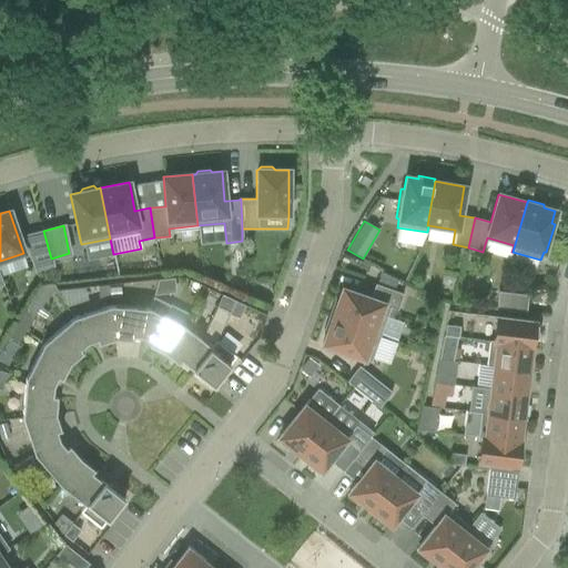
[(51,259),(43,231),(23,236),(36,271),(52,265),(50,259),(51,259)]
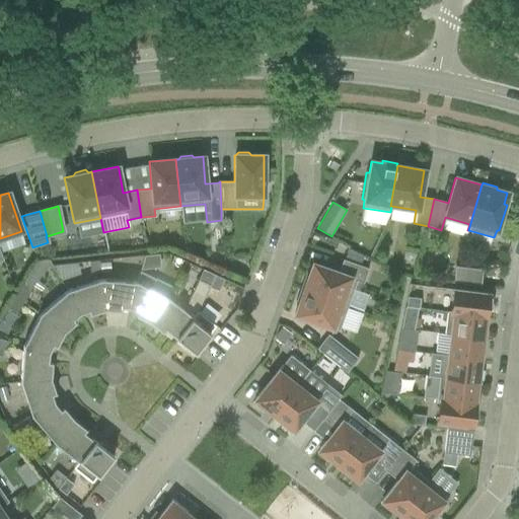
[(157,253),(144,254),(140,268),(159,266),(157,253)]
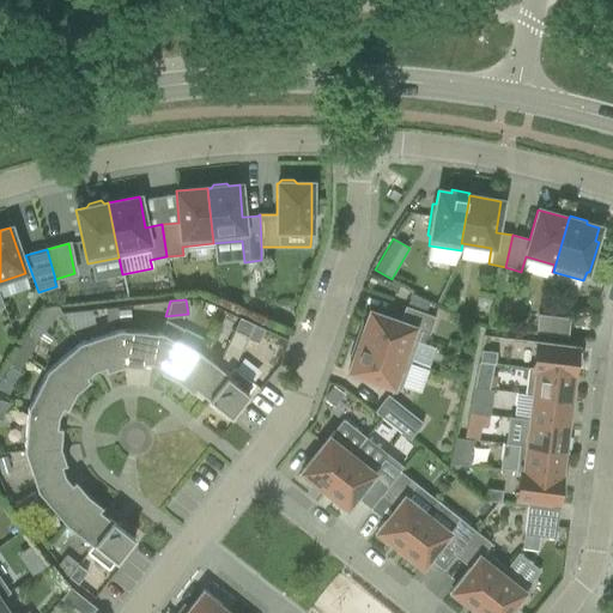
[(362,323),(356,341),(411,360),(420,332),(429,334),(435,317),(404,307),(399,322),(369,311),(364,325),(362,323)]
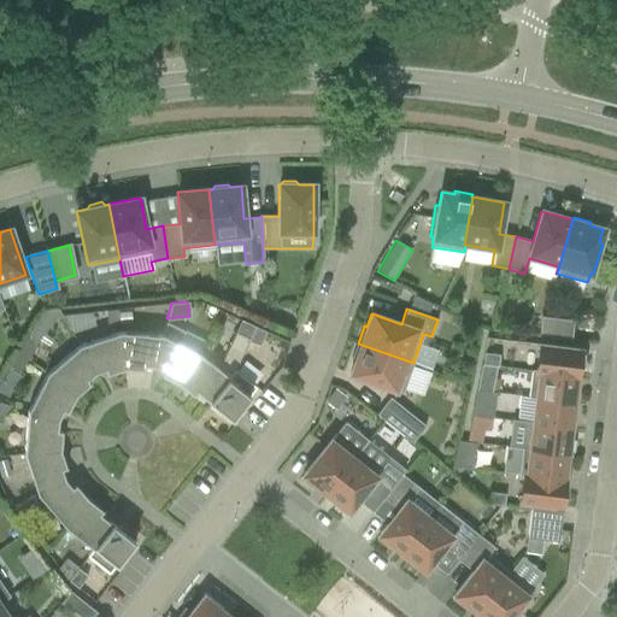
[(118,325),(117,313),(117,310),(106,311),(107,328),(118,327),(118,325)]
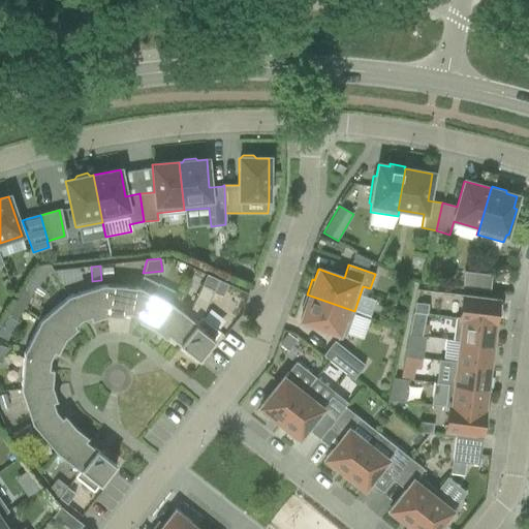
[(113,278),(112,268),(100,269),(101,279),(113,278)]
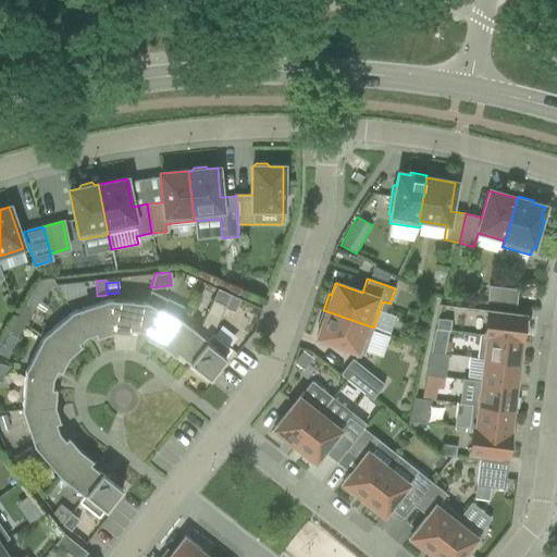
[(487,286),(486,302),(515,306),(517,289),(487,286)]
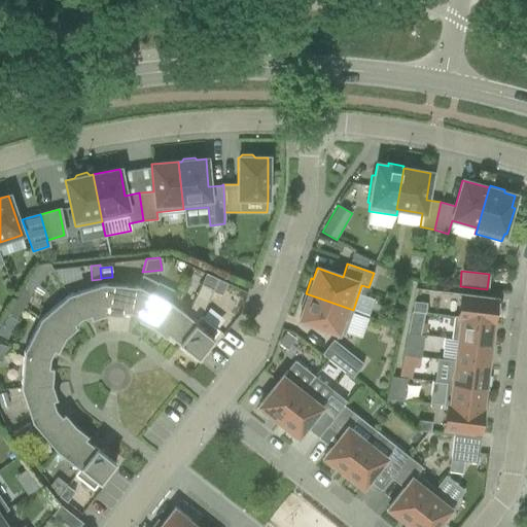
[(141,275),(138,287),(131,313),(139,317),(138,320),(150,326),(150,327),(151,328),(171,304),(152,293),(157,283),(141,275)]
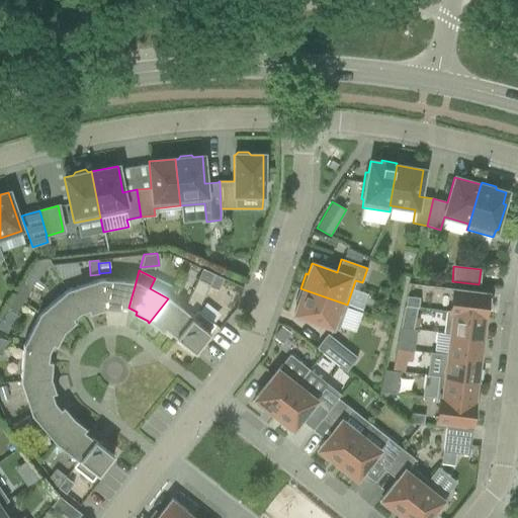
[(213,274),(208,285),(208,286),(218,290),(223,279),(213,274)]
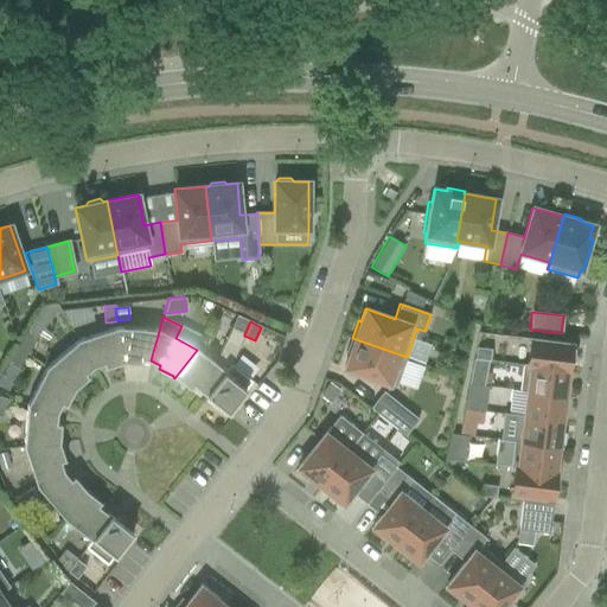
[(122,363),(117,327),(77,340),(93,366),(102,364),(104,368),(120,363),(122,363)]
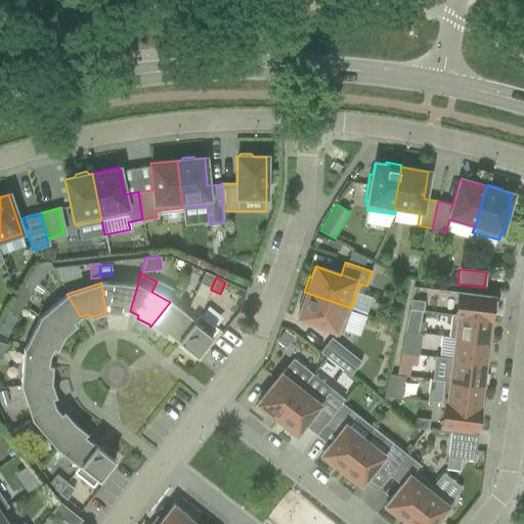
[(130,311),(137,286),(101,282),(105,313),(106,313),(121,314),(121,310),(130,311)]
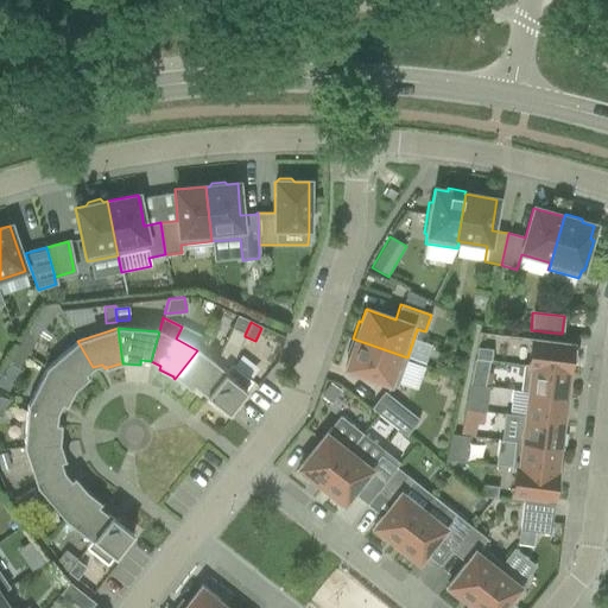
[(215,363),(197,350),(175,379),(177,380),(177,379),(190,390),(192,386),(206,397),(226,372),(230,365),(245,336),(245,335),(232,328),(219,354),(221,356),(215,363)]
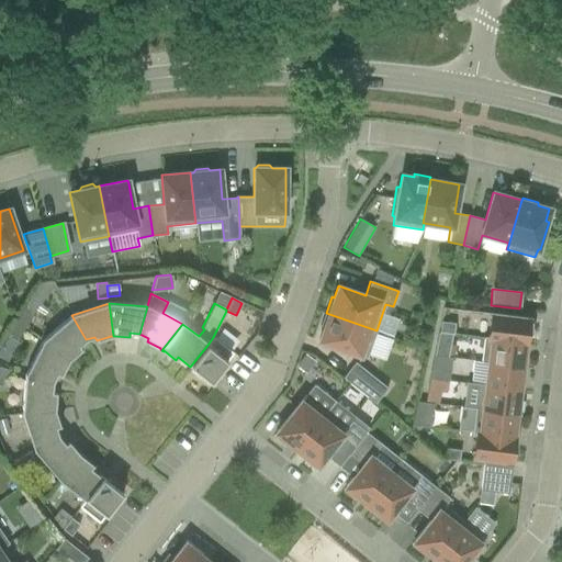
[(17,322),(24,326),(35,310),(26,304),(17,322)]
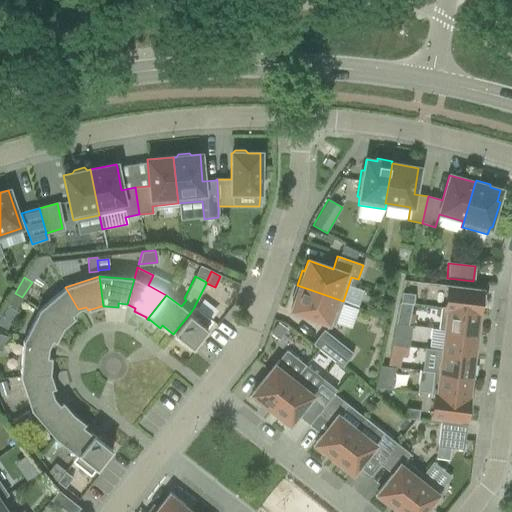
[(343,301),(297,285),(291,300),(294,300),(290,311),(334,326),(343,301)]
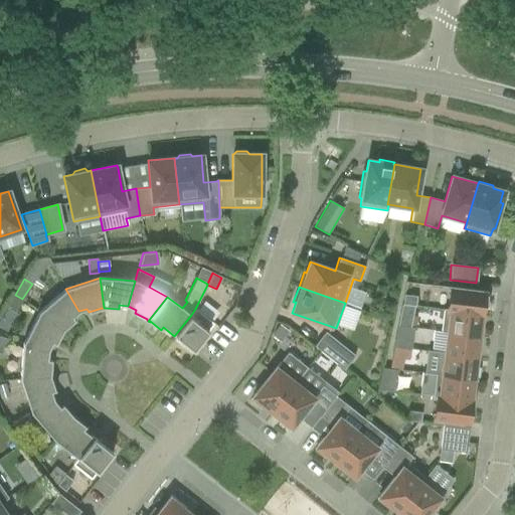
[(450,288),(447,309),(447,310),(481,314),(482,306),(484,306),(486,292),(450,288)]
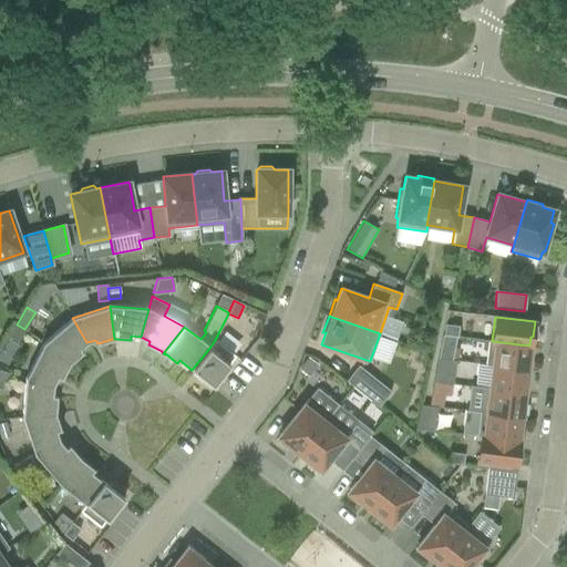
[(72,318),(42,343),(69,364),(70,362),(82,352),(79,349),(86,342),(72,318)]
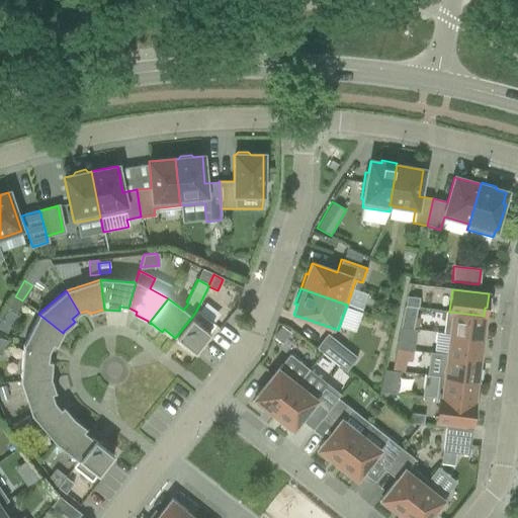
[(22,300),(15,296),(7,310),(14,314),(22,300)]
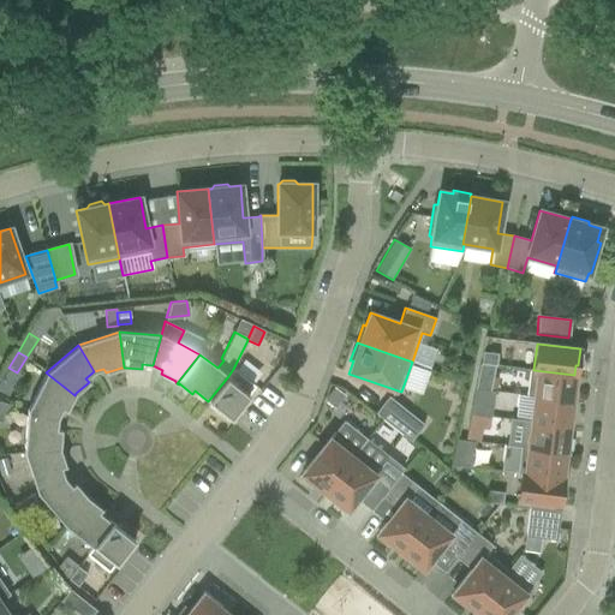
[(482,352),(481,364),(495,365),(497,353),(482,352)]
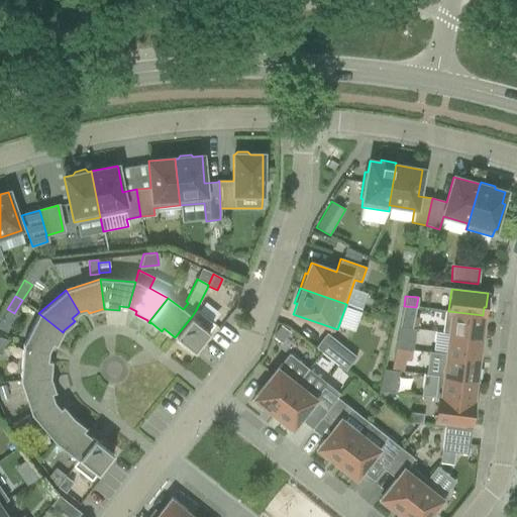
[(196,310),(192,316),(175,337),(182,342),(180,344),(191,353),(197,346),(199,348),(207,338),(205,336),(214,324),(196,310)]
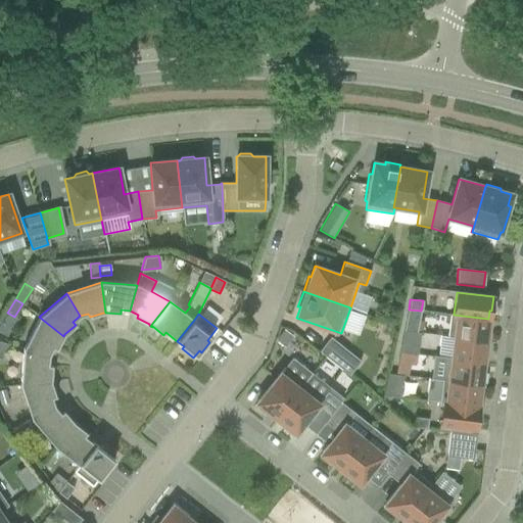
[(447,336),(447,337),(454,338),(454,337),(487,341),(489,328),(486,327),(488,319),(454,315),(454,314),(450,314),(447,336)]
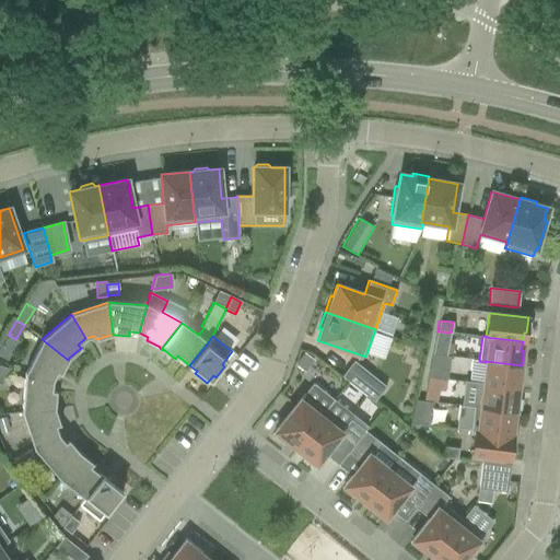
[(42,339),(24,373),(51,381),(56,372),(60,374),(67,361),(68,360),(42,339)]
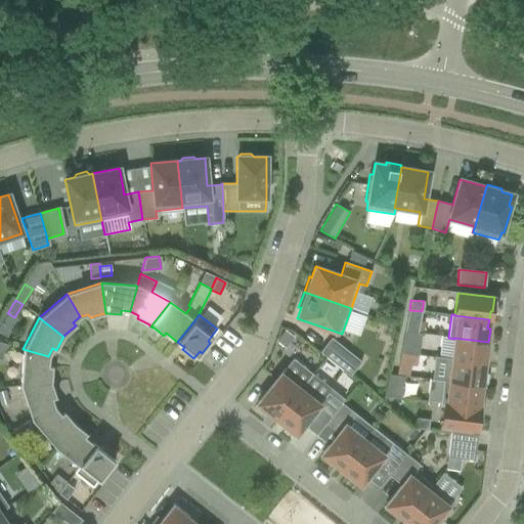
[(417,320),(406,318),(404,331),(415,333),(417,320)]
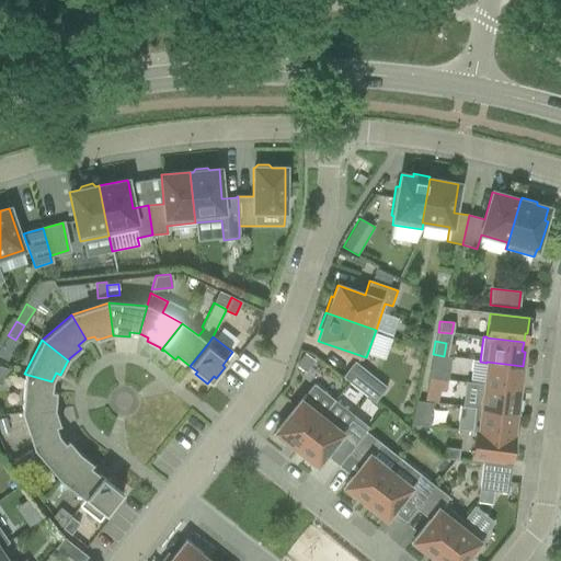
[(446,356),(444,356),(433,354),(430,368),(443,371),(446,356)]
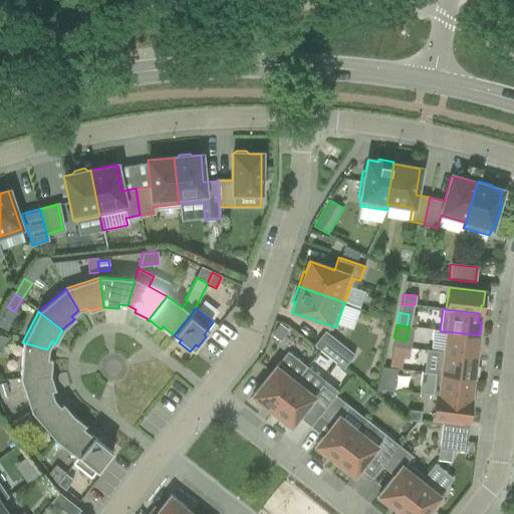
[(279,325),(272,334),(281,341),(288,332),(279,325)]
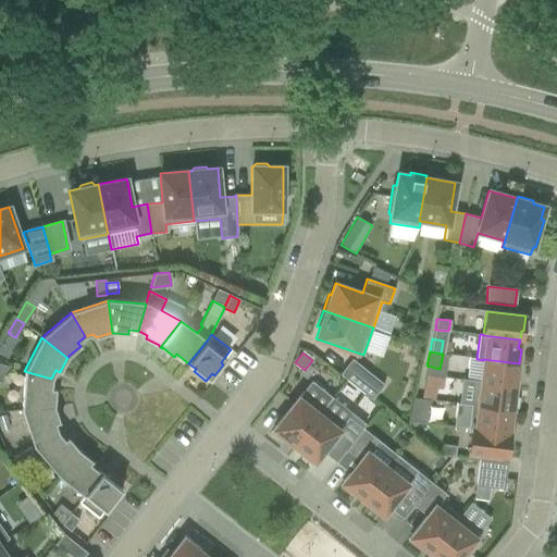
[(339,374),(372,400),(384,385),(351,359),(339,374)]
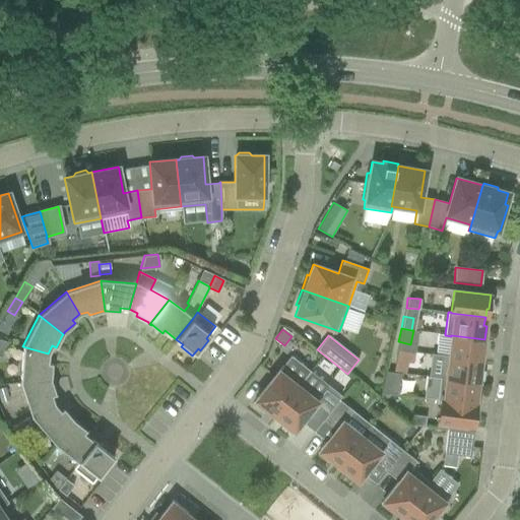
[(448,355),(448,356),(479,361),(480,352),(483,352),(484,339),(451,335),(451,336),(448,355)]
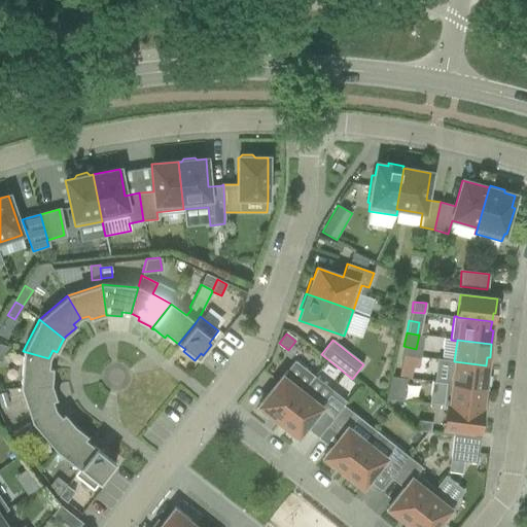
[(48,358),(23,351),(20,388),(51,384),(51,383),(51,382),(50,382),(51,369),(47,367),(48,358)]
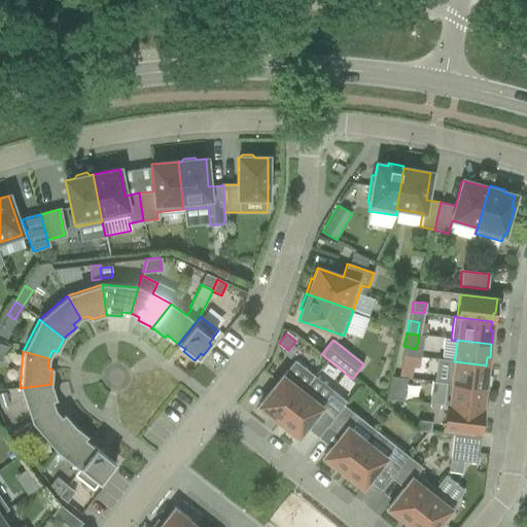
[(413,357),(402,355),(398,376),(410,378),(413,357)]
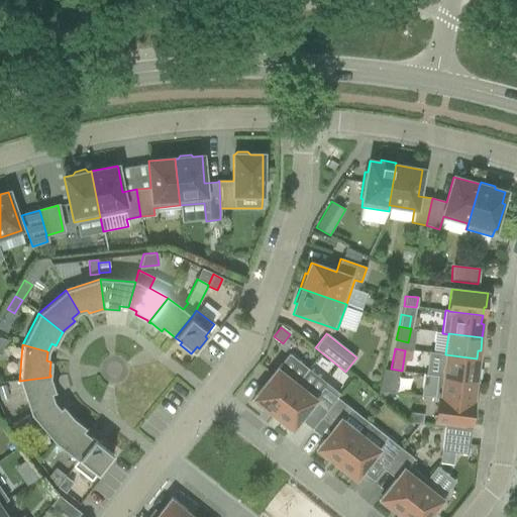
[(439,354),(436,376),(477,381),(479,368),(476,367),(477,358),(439,354)]
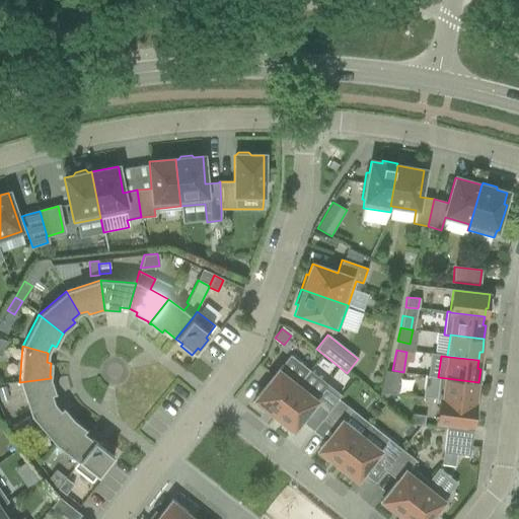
[(274,416),(301,381),(282,366),(254,400),(255,400),(252,403),(263,411),(265,409),(274,416)]
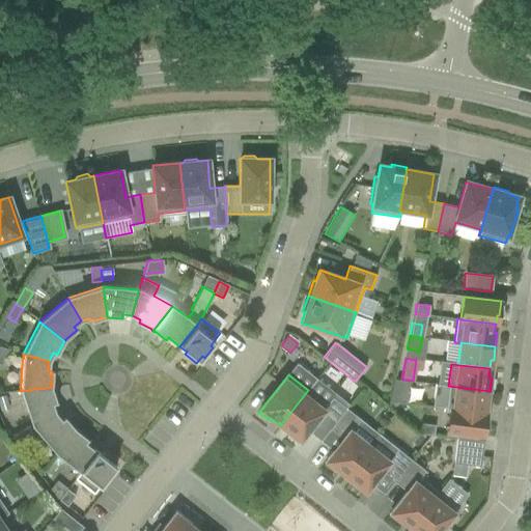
[(308,390),(280,425),(289,432),(287,436),(297,443),(299,440),(300,441),(307,430),(320,441),(329,430),(345,409),(348,404),(316,380),(308,390)]
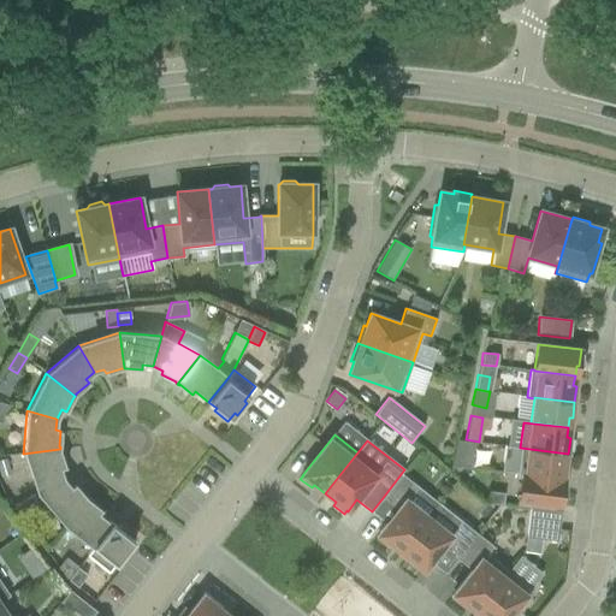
[(474,449),(456,446),(452,466),(472,468),(474,449)]
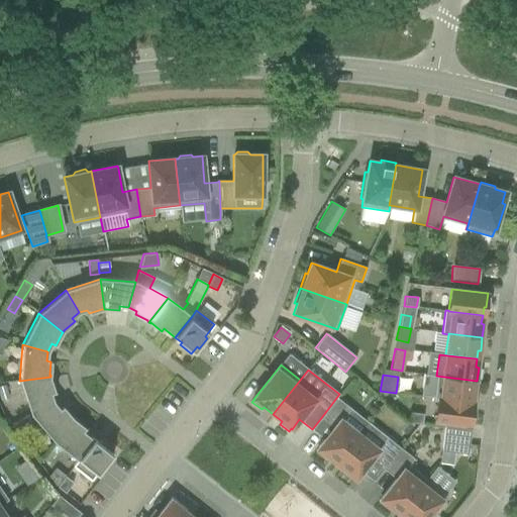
[(423,375),(420,396),(434,397),(434,398),(437,399),(437,398),(472,402),(473,394),(475,394),(477,381),(436,376),(425,375),(423,375)]
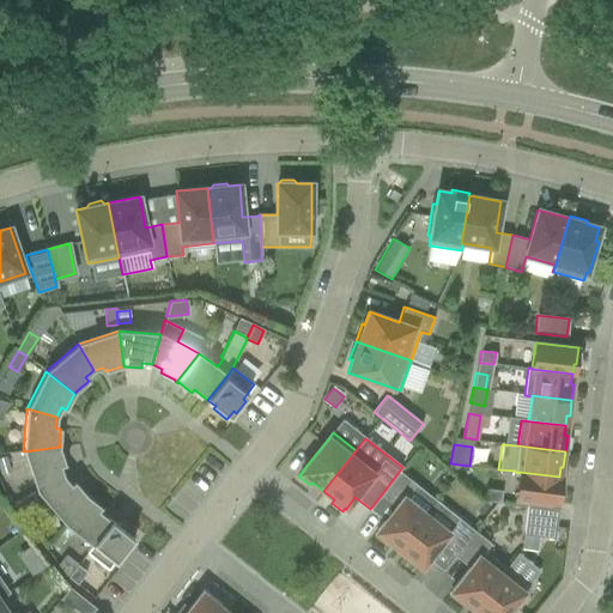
[(60,447),(23,451),(36,491),(64,477),(60,466),(65,465),(60,449),(60,447)]
